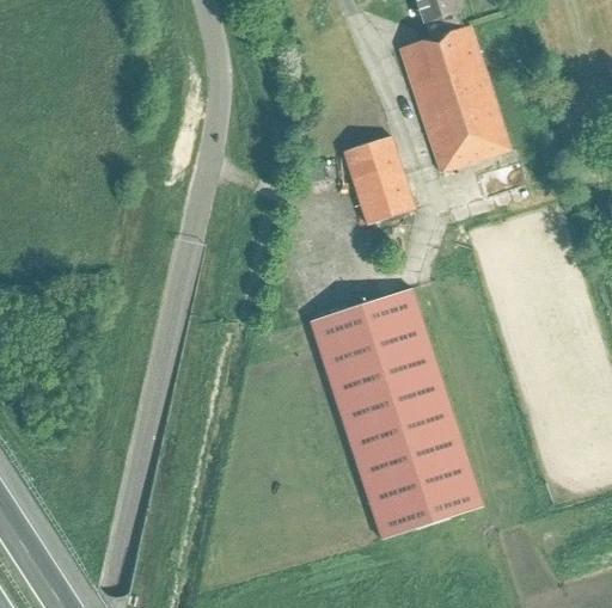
[(399,47),(440,171),(510,148),(470,24),(463,26),(458,11),(459,11),(454,0),(416,0),(423,22),(434,18),(439,35),(399,47)]
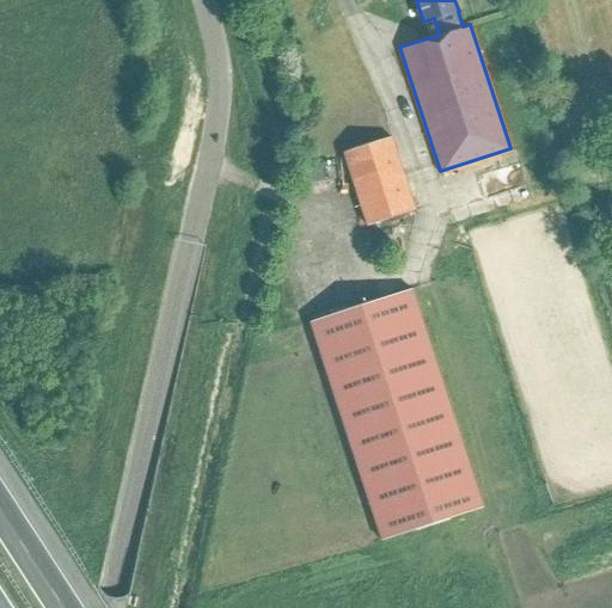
[(367,223),(415,208),(391,135),(343,151),(367,223)]
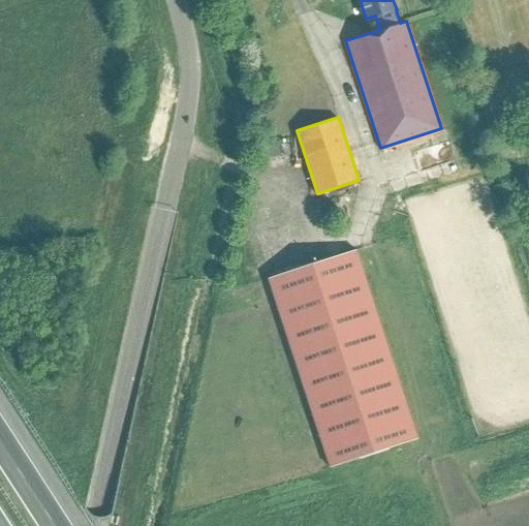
[(296,130),(281,132),(283,148),(298,146),(296,130)]
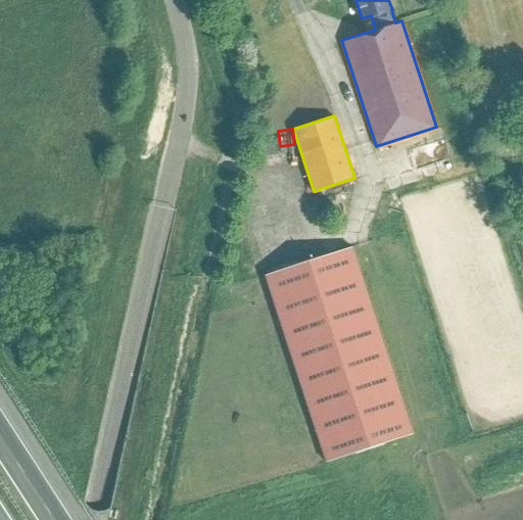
[(351,245),(265,274),(325,461),(412,432),(351,245)]
